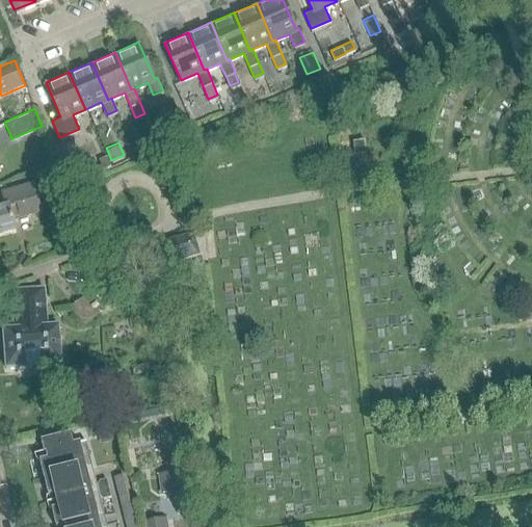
[(74,154),(60,160),(69,179),(82,174),(74,154)]
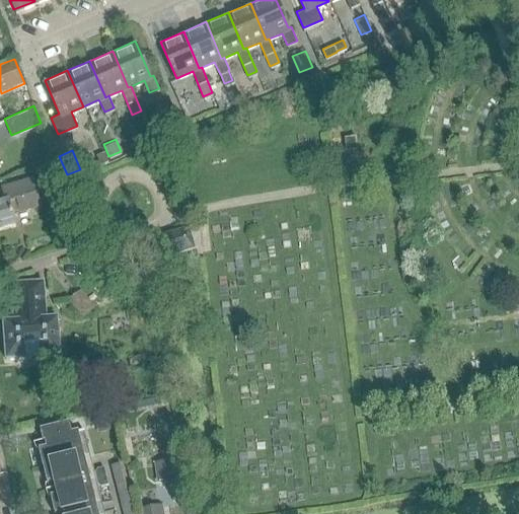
[(39,172),(54,166),(49,154),(33,161),(39,172)]
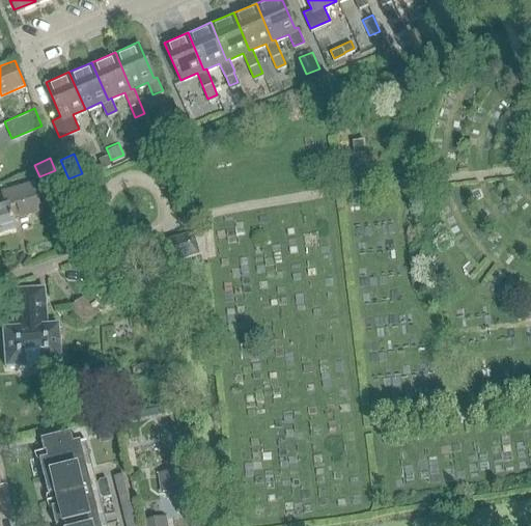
[(0,232),(16,228),(11,215),(42,205),(33,178),(1,188),(5,203),(0,204),(0,232)]
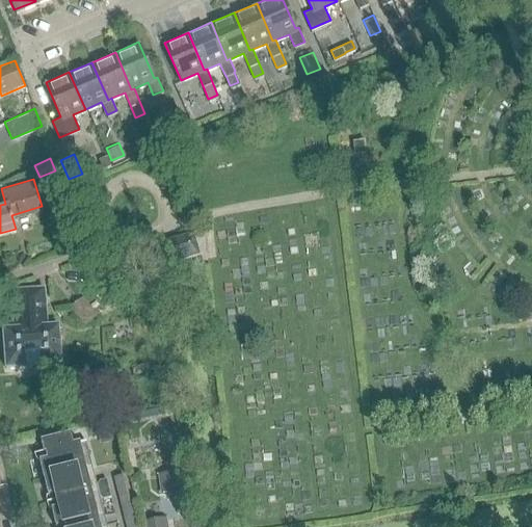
[(138,269),(198,252),(192,229),(132,246),(138,269)]
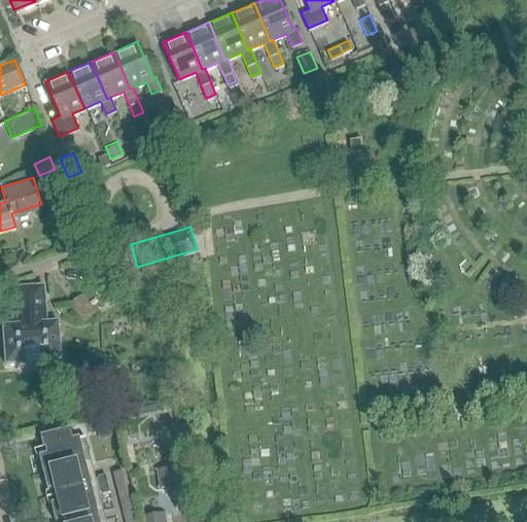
[(46,319),(43,283),(10,285),(13,323),(2,323),(5,362),(61,358),(58,318),(46,319)]
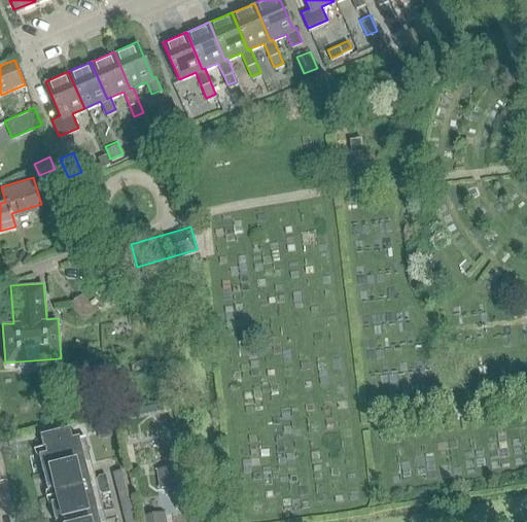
[(69,302),(82,317),(94,308),(80,292),(69,302)]
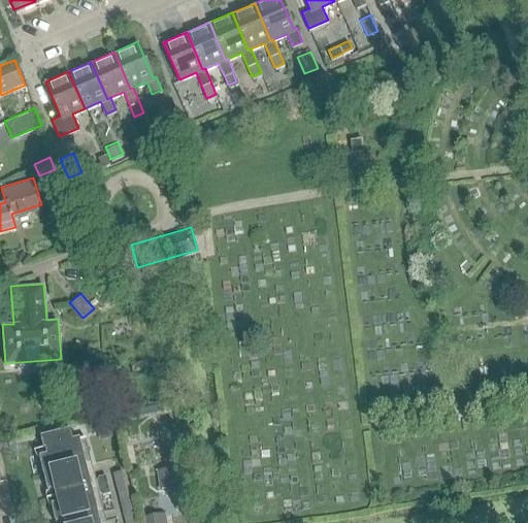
[(42,472),(85,462),(78,436),(71,438),(69,428),(39,435),(42,446),(36,447),(42,472)]
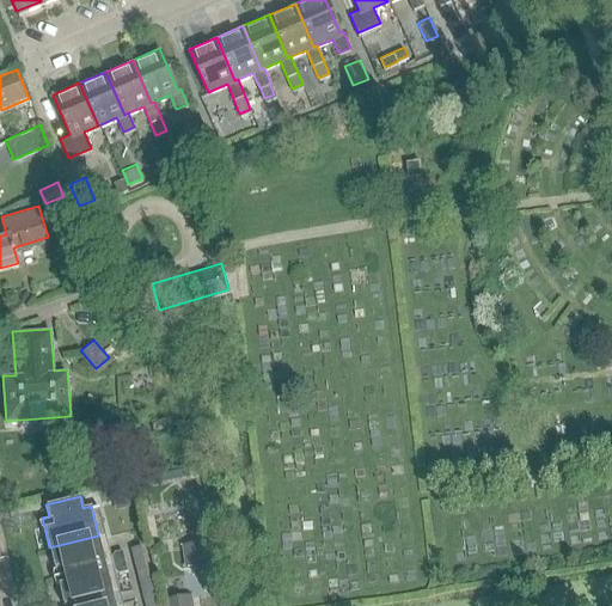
[(49,548),(60,588),(109,576),(98,536),(49,548)]
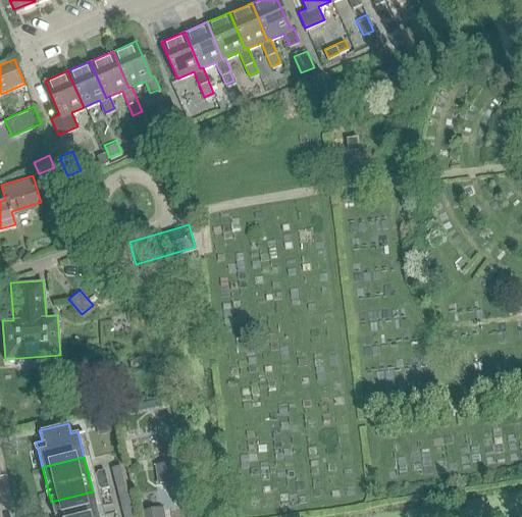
[(154,462),(156,480),(175,478),(173,459),(154,462)]
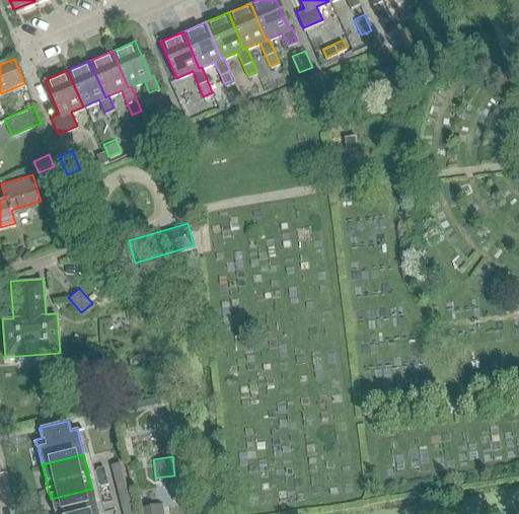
[(119,460),(109,462),(113,475),(123,472),(119,460)]
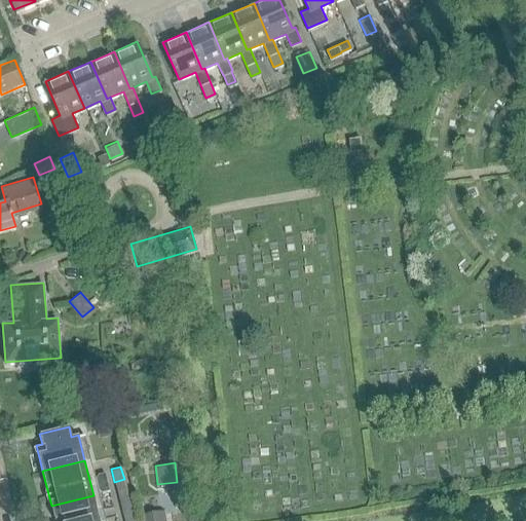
[(107,479),(105,470),(98,472),(95,476),(96,481),(107,479)]
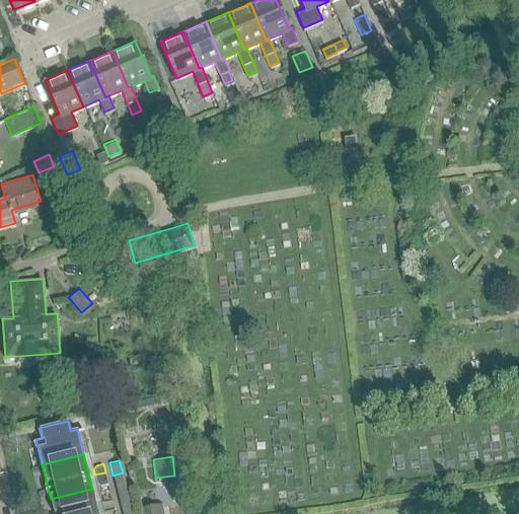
[(100,483),(107,482),(105,472),(94,474),(96,481),(100,483)]
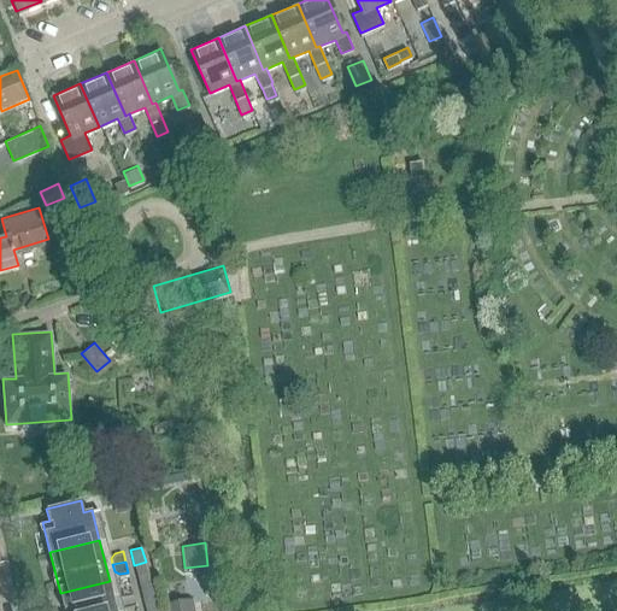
[(146,562),(134,565),(139,580),(150,577),(146,562)]
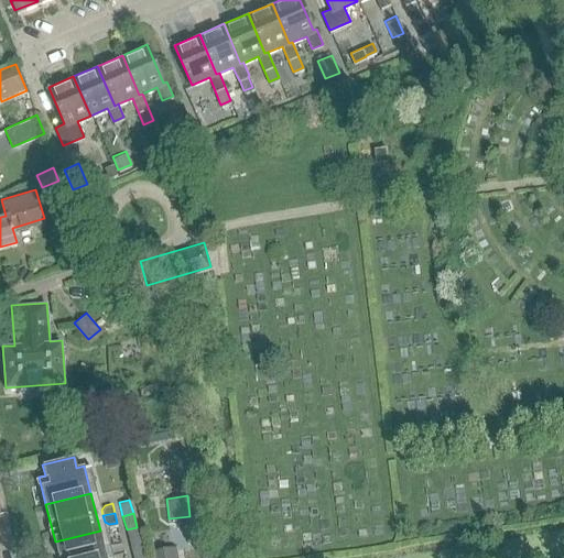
[(137,527),(127,529),(130,544),(140,540),(137,527)]
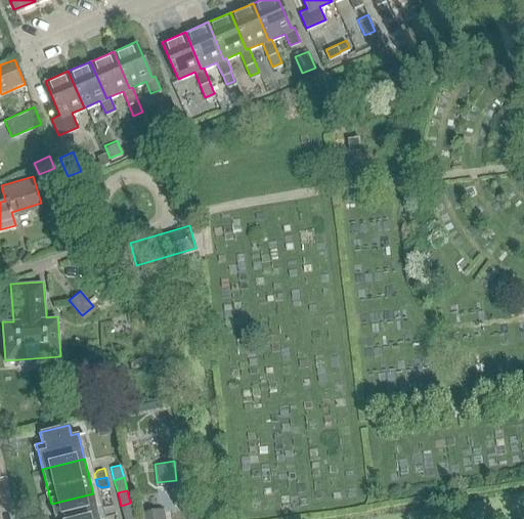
[(98,518),(93,493),(51,504),(54,517),(62,515),(63,518),(98,518)]
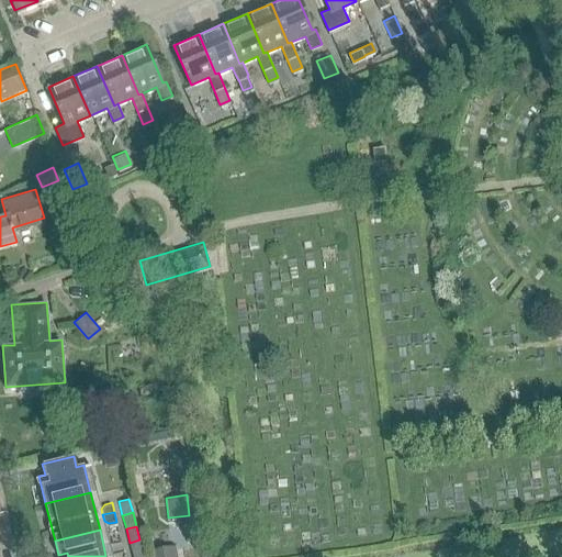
[(139,539),(130,543),(133,556),(143,554),(139,539)]
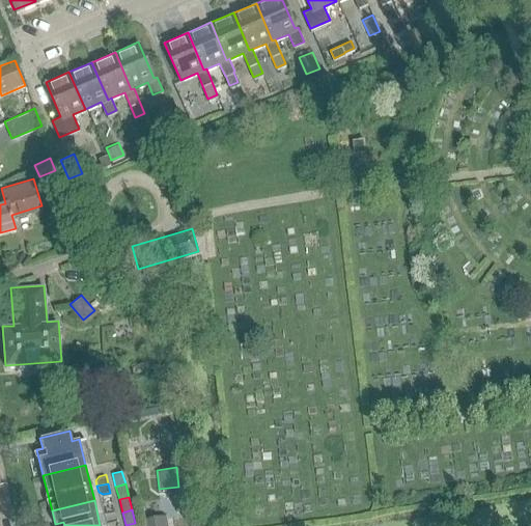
[(167,525),(165,513),(139,519),(140,525),(167,525)]
